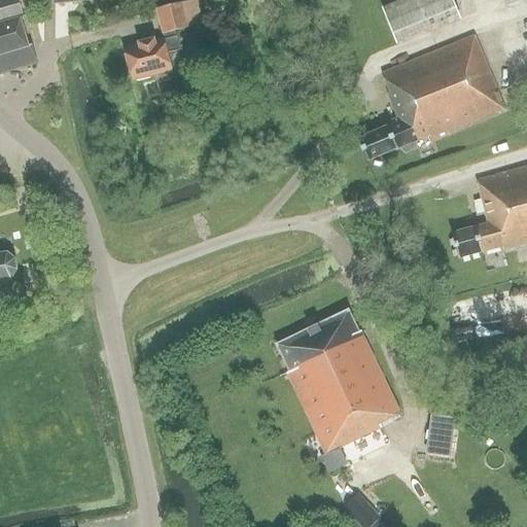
[(3,0),(0,1),(0,21),(23,14),(18,0),(3,0)]
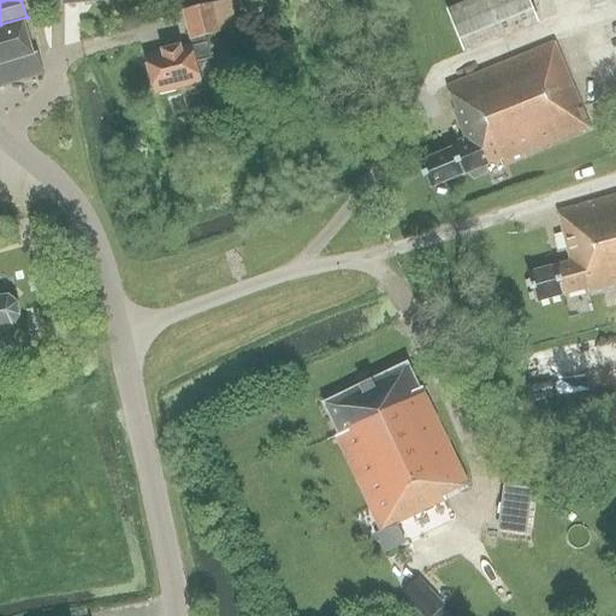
[(191,41),(199,39),(205,37),(237,29),(230,0),(227,0),(183,11),(191,41)]
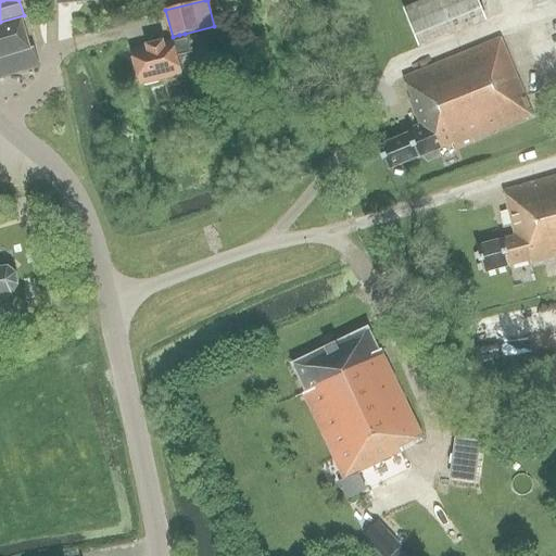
[(419,0),(420,2),(404,9),(419,47),(487,22),(478,0),(419,0)]
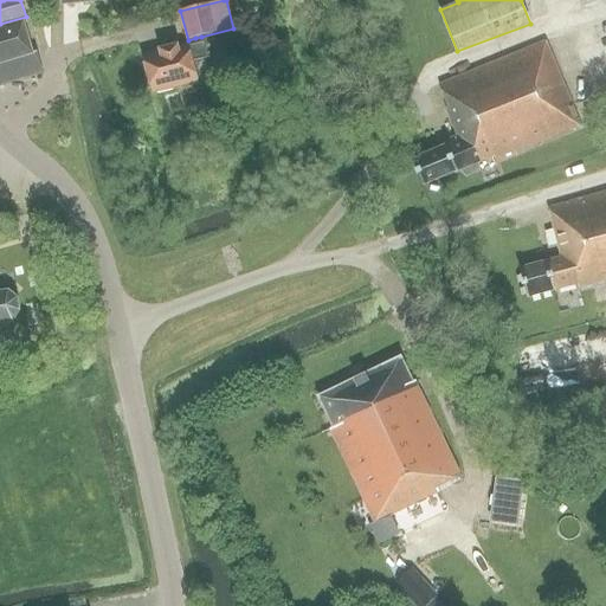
[(33,53),(24,21),(0,28),(0,79),(10,77),(12,83),(43,73),(37,52),(33,53)]
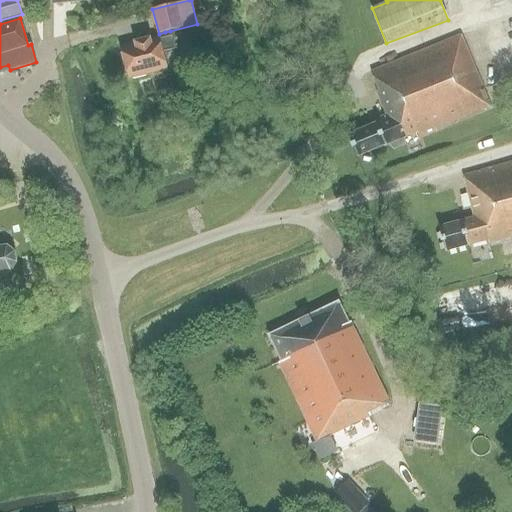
[(165,32),(166,38),(150,42),(150,39),(136,43),(136,45),(122,49),(129,78),(133,77),(133,79),(146,76),(145,74),(166,69),(162,53),(176,49),(173,36),(172,36),(170,31),(165,32)]
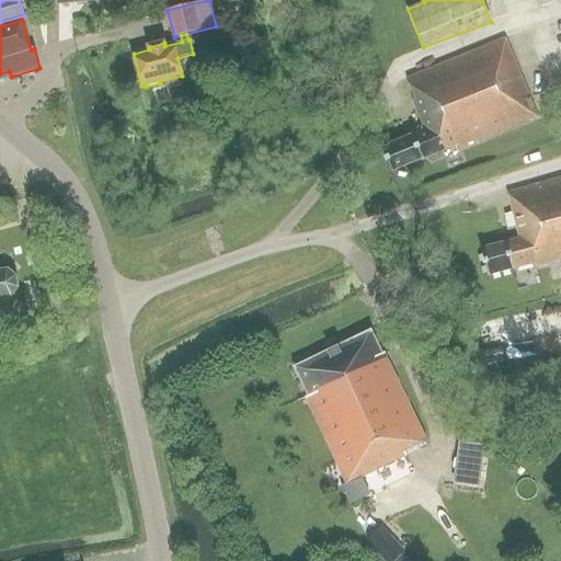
[(458,152),(539,119),(505,39),(407,79),(415,100),(413,101),(424,126),(405,134),(408,138),(381,149),(391,172),(426,158),(432,164),(445,159),(444,151),(456,146),(458,152)]
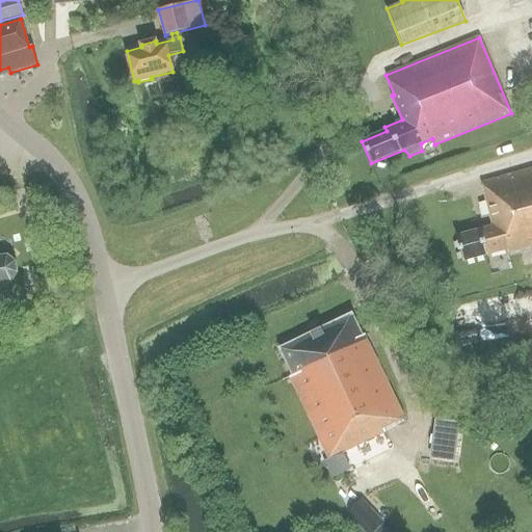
[(531,169),(481,183),(493,227),(481,230),(456,236),(463,262),(488,255),(508,249),(510,255),(531,248),(531,169)]
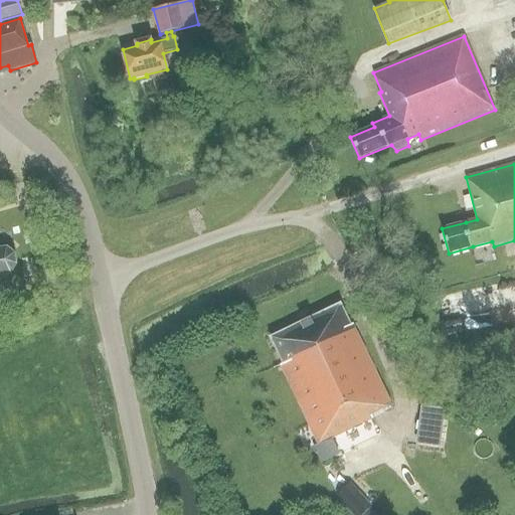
[(0,276),(11,275),(17,264),(15,253),(7,246),(0,247),(0,276)]
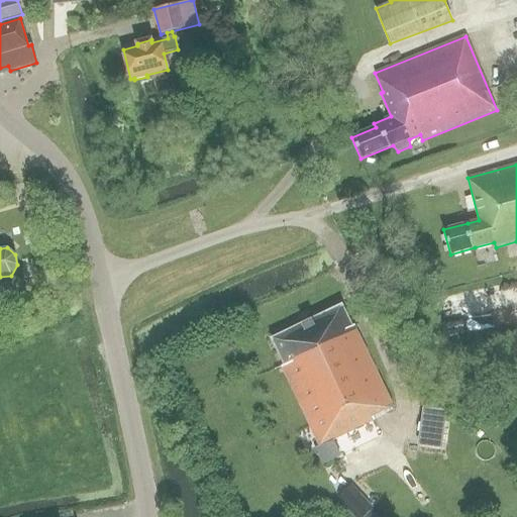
[(363,263),(373,260),(369,249),(359,253),(363,263)]
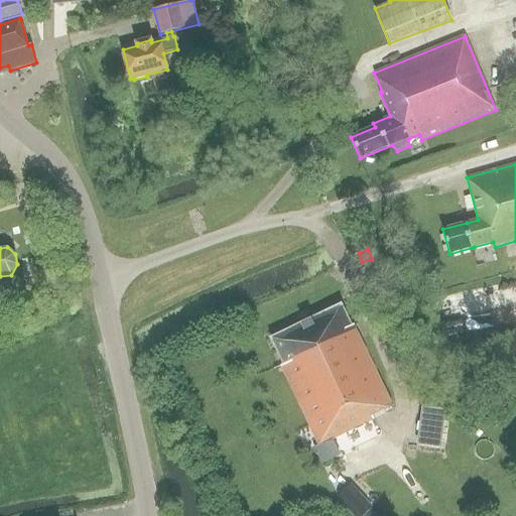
[(351,326),(341,305),(271,339),(284,365),(281,366),(319,445),(374,419),(372,415),(392,405),(353,325),(351,326)]
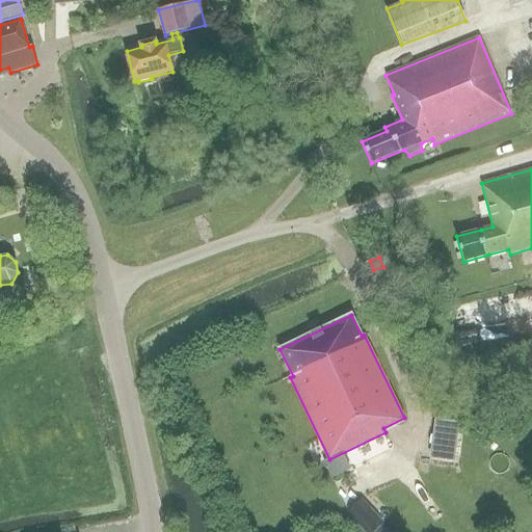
[(435,423),(434,434),(458,437),(459,426),(435,423)]
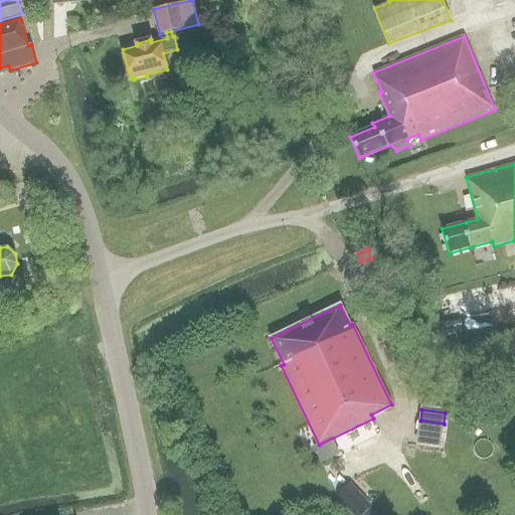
[(353,514),(365,514),(372,509),(350,485),(337,496),(353,514)]
